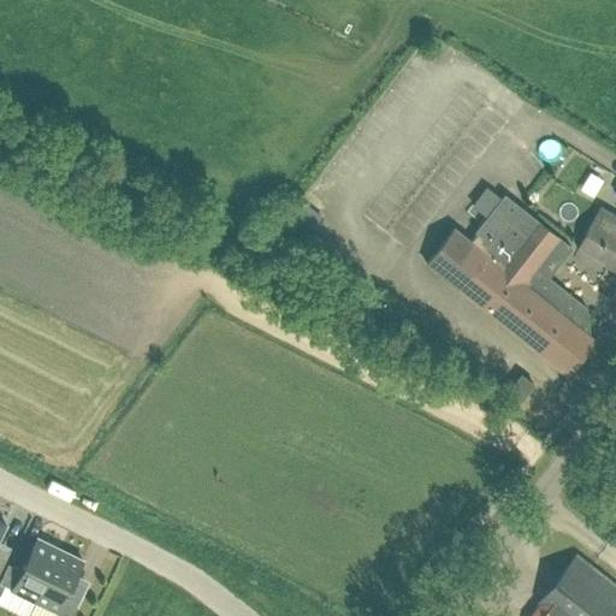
[(591,343),(586,307),(549,277),(572,247),(520,207),(516,203),(504,194),(501,199),(486,187),(473,205),(487,215),(475,231),(478,234),(471,242),(454,227),(426,264),(457,288),(548,359),(561,369),(570,368),(591,343)]
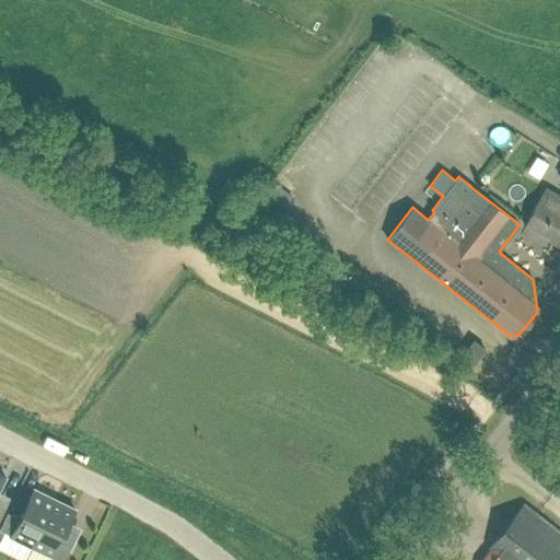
[(559,197),(545,189),(526,225),(550,237),(548,241),(559,246),(559,197)]
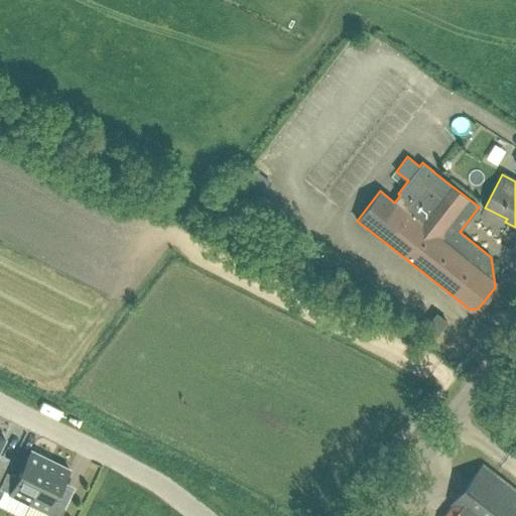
[(436,312),(425,327),(436,335),(446,320),(436,312)]
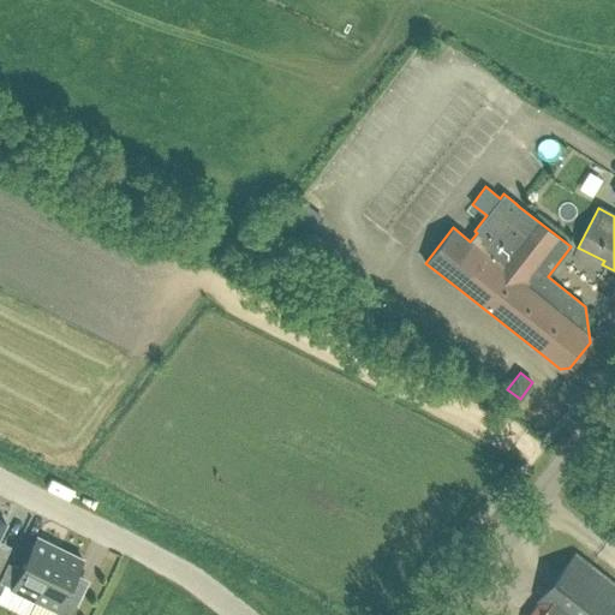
[(0,562),(10,544),(0,539),(0,531),(5,521),(0,519),(0,562)]
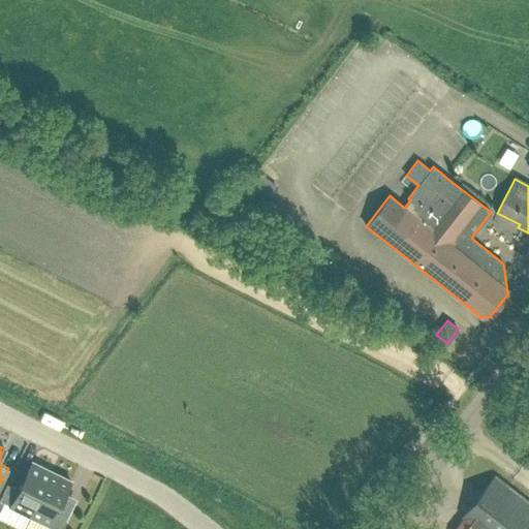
[(29,515),(51,472),(30,462),(9,504),(29,515)]
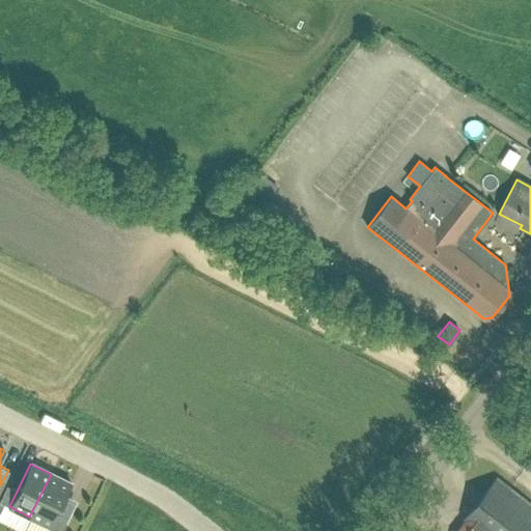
[(60,530),(65,523),(54,516),(71,483),(51,474),(29,516),(49,526),(46,530),(60,530)]
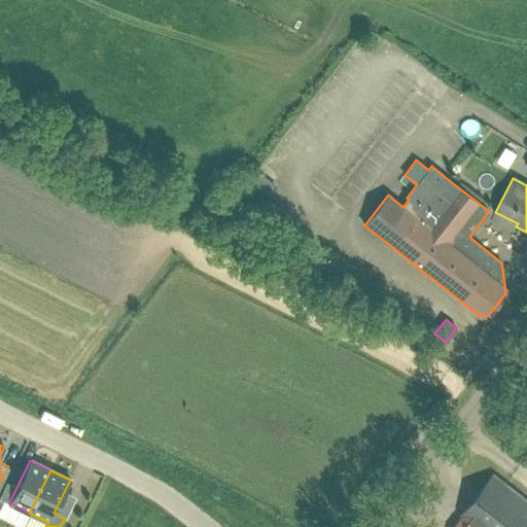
[(460,517),(451,526),(526,526),(526,498),(493,472),(467,503),(458,516),(460,517)]
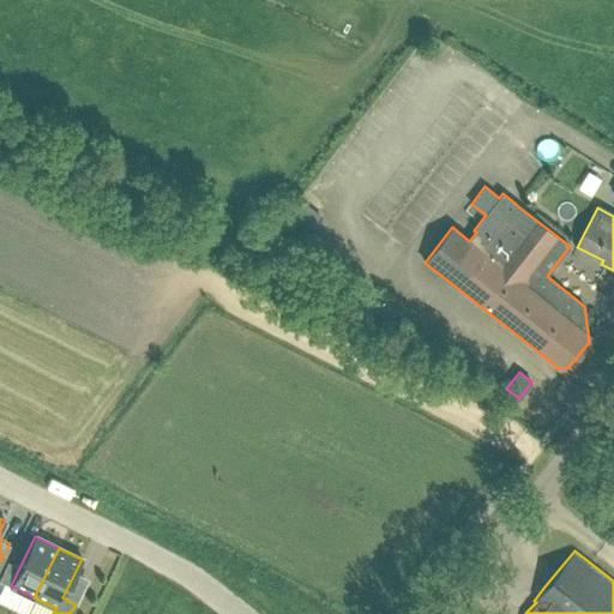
[(0,575),(0,579),(11,585),(20,567),(7,560),(0,575)]
